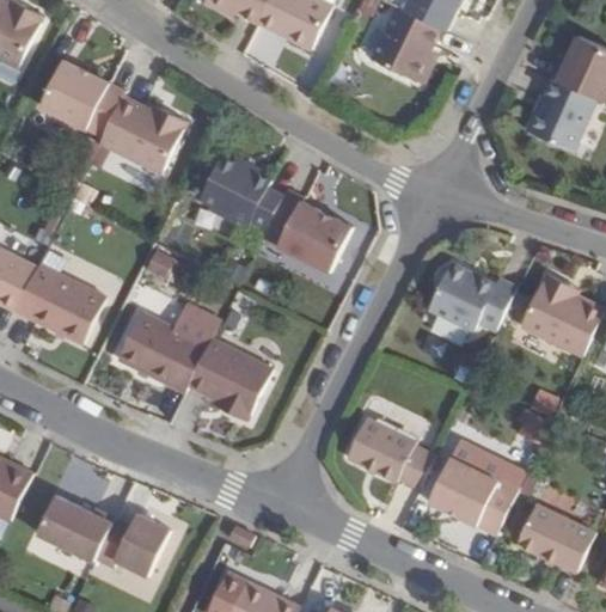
[(207,0),(202,0),(201,4),(230,18),(232,13),(207,0)]
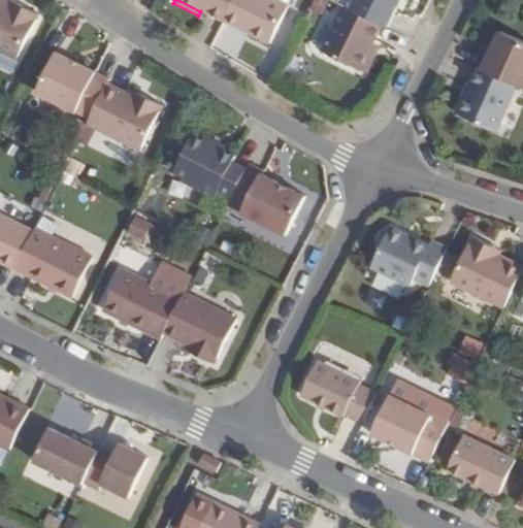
[(178,0),(200,11),(220,21),(230,0),(178,0)]
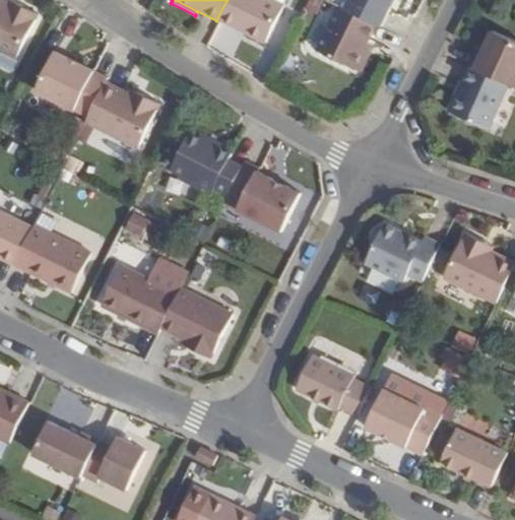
[(269,0),(227,0),(216,20),(262,43),(280,5),(269,0)]
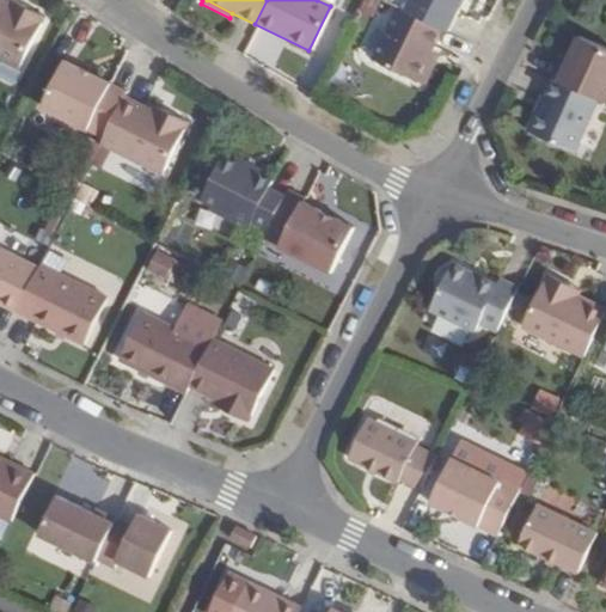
[(379,0),(395,7),(402,11),(438,29),(444,31),(452,12),(458,0),(379,0)]
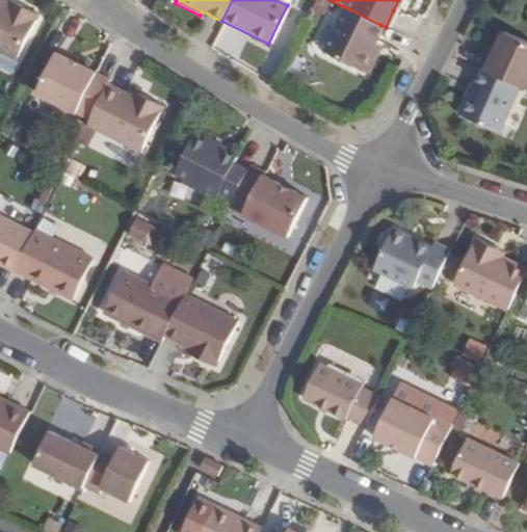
[(6,1),(5,5),(14,9),(16,5),(6,1)]
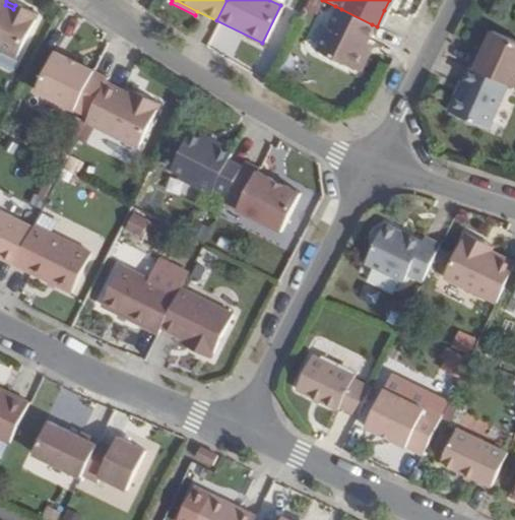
[(0,52),(12,58),(35,14),(15,5),(13,9),(5,5),(0,2),(0,52)]
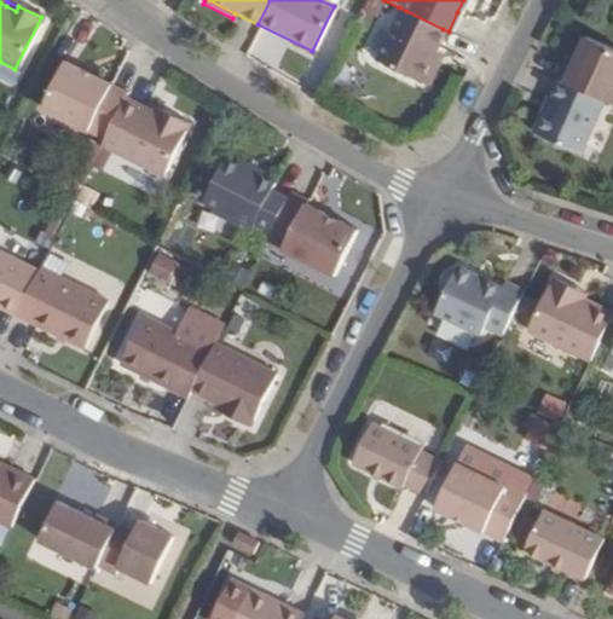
[(432,52),(443,29),(399,7),(374,59),(417,81),(432,52)]
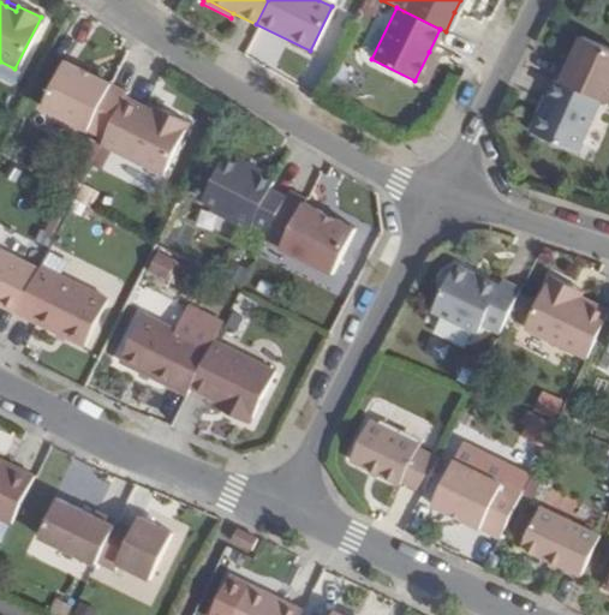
[(608,49),(578,36),(569,54),(566,65),(560,63),(553,79),(596,99),(604,102),(608,91),(608,49)]
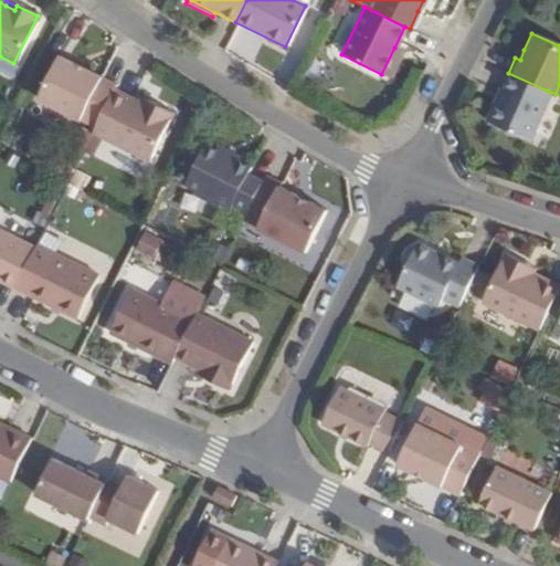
[(519,48),(515,58),(520,60),(524,50),(519,48)]
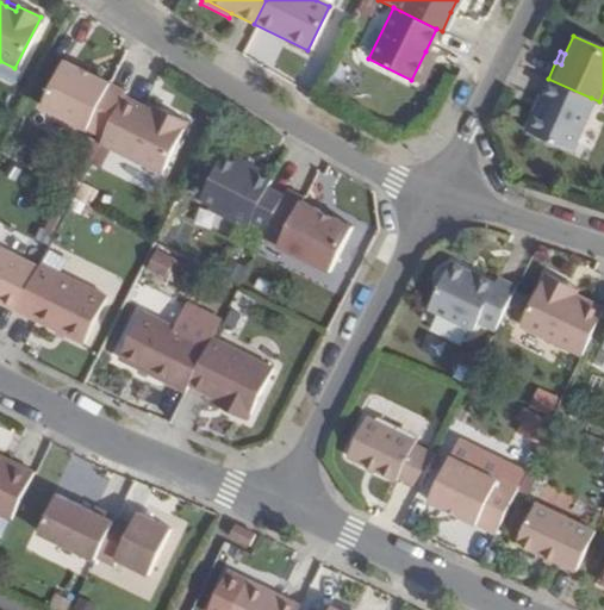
[(61,61),(37,107),(99,138),(120,97),(122,92),(61,61)]
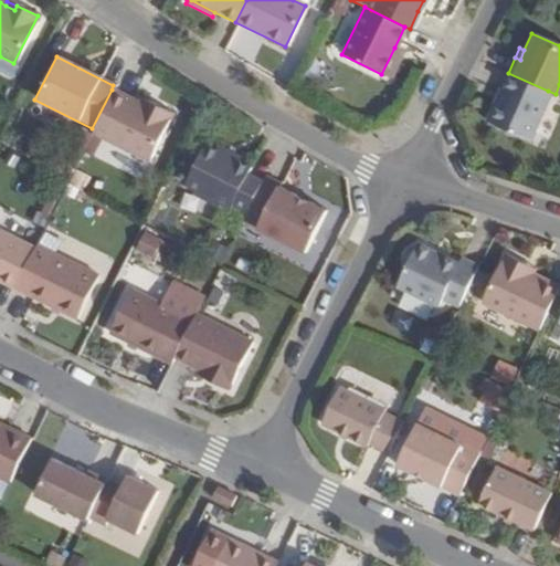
[(548,91),(508,73),(496,101),(494,100),(484,121),(527,139),(548,91)]
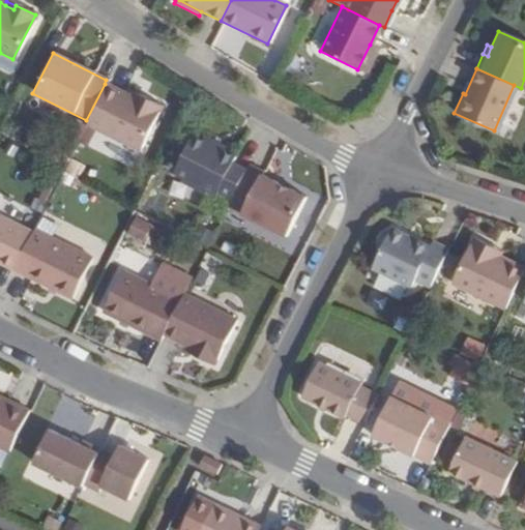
[(86,120),(84,124),(137,151),(159,106),(141,96),(138,101),(129,96),(105,84),(86,120)]
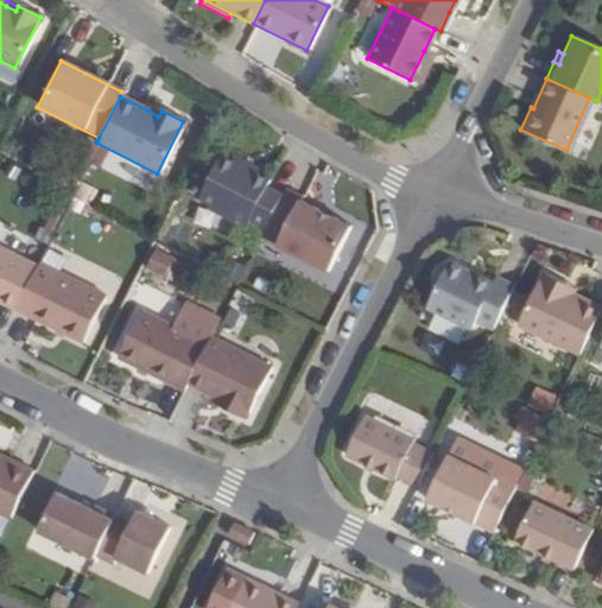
[(151,106),(149,111),(158,116),(162,111),(151,106)]
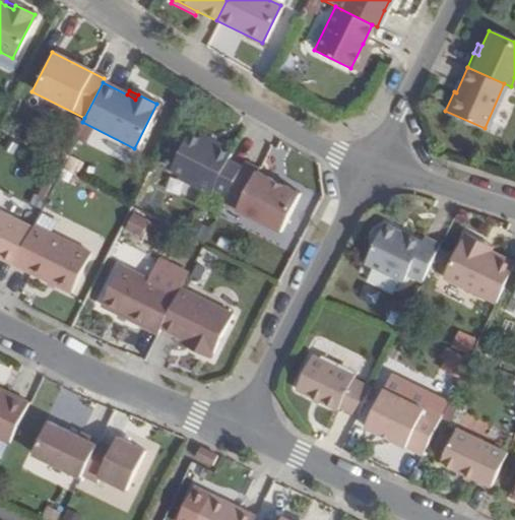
[(65,155),(82,122),(84,118),(79,115),(77,120),(72,118),(55,150),(65,155)]
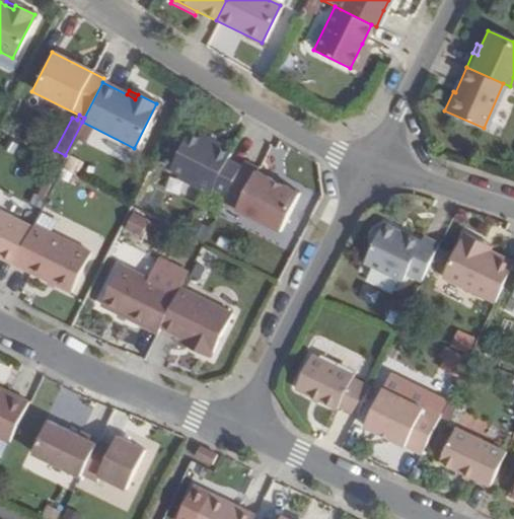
[(186,133),(167,169),(177,174),(178,179),(194,188),(200,186),(209,190),(211,187),(224,194),(238,166),(224,159),(227,154),(216,148),(214,143),(202,137),(197,139),(186,133)]
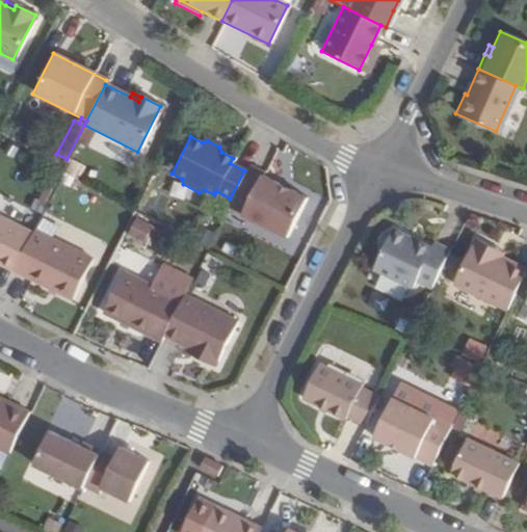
[(262,171),(246,165),(244,170),(230,198),(226,208),(284,237),(305,198),(288,190),(286,192),(273,187),(275,184),(260,176),(262,171)]
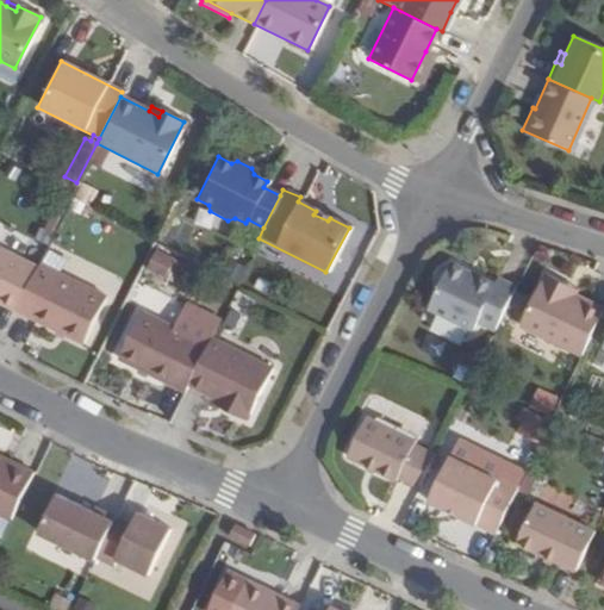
[(316,211),(313,215),(328,221),(330,218),(316,211)]
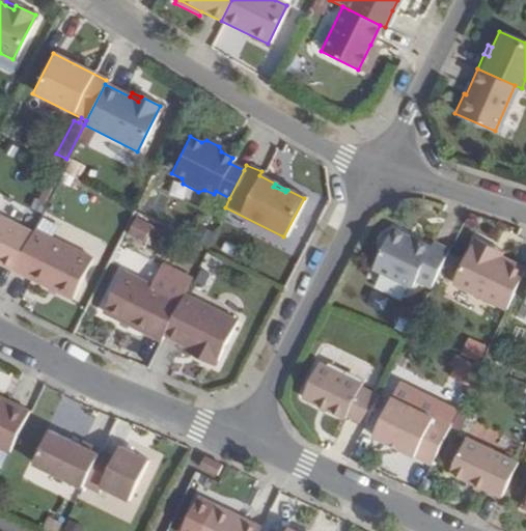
[(0,263),(11,270),(30,232),(0,218),(0,263)]
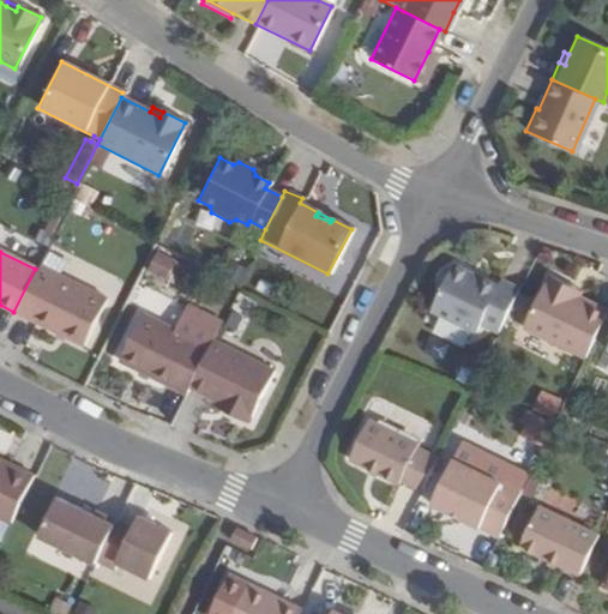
[(154,252),(144,270),(163,280),(172,262),(154,252)]
